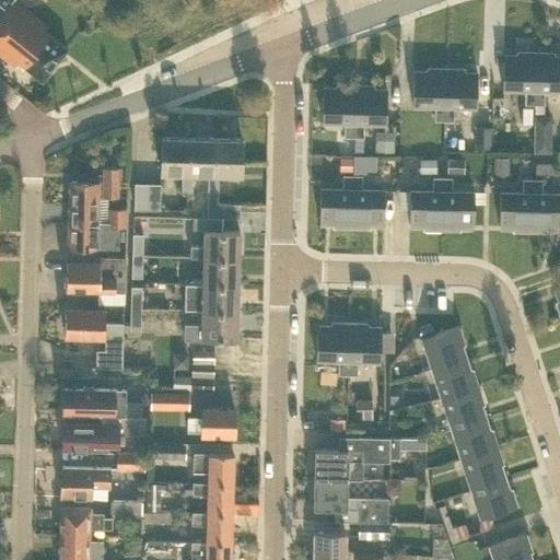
[(0,0),(0,3),(4,8),(0,13),(0,54),(14,66),(19,61),(42,80),(67,48),(43,30),(46,25),(14,0),(0,0)]
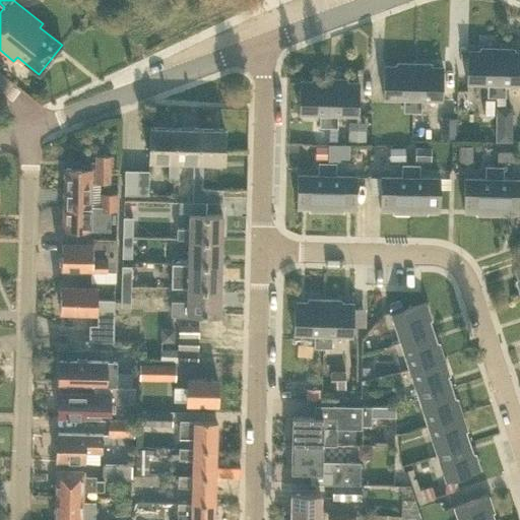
[(481,52),(468,51),(468,83),(489,83),(489,96),(497,96),(499,48),(481,48),(481,52)]
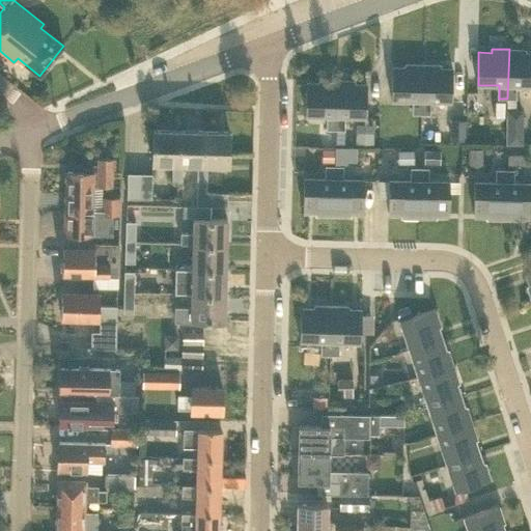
[(516,99),(516,86),(530,85),(530,53),(526,53),(526,50),(509,49),(507,99),(516,99)]
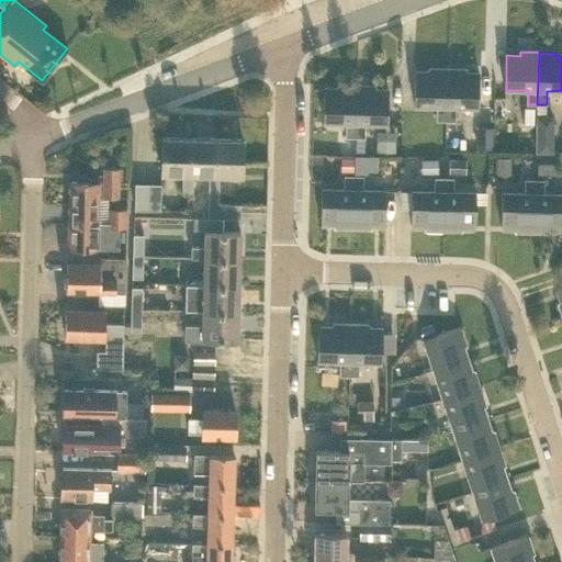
[(430,71),(416,71),(415,105),(438,107),(437,120),(447,121),(448,68),(430,68),(430,71)]
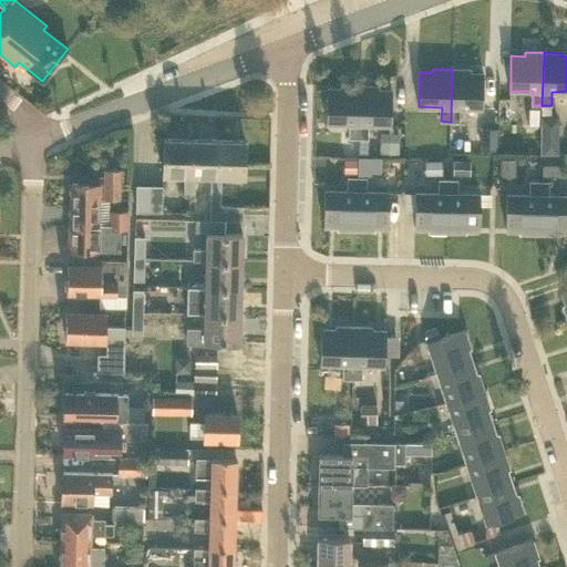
[(461,122),(461,107),(484,109),(485,74),(471,73),(471,69),(452,69),(451,122),(461,122)]
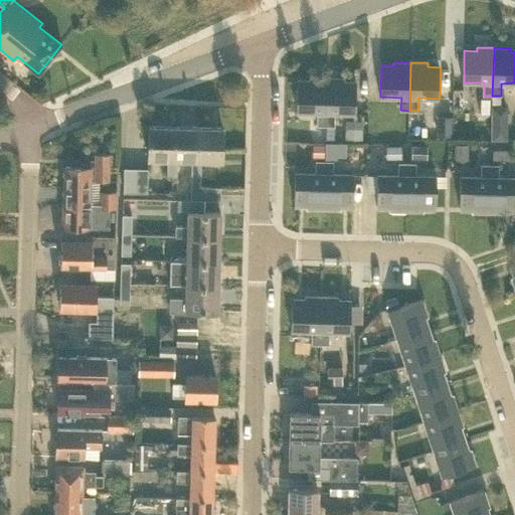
[(311,80),(298,80),(297,113),(318,113),(318,125),(326,126),(327,77),(311,77),(311,80)]
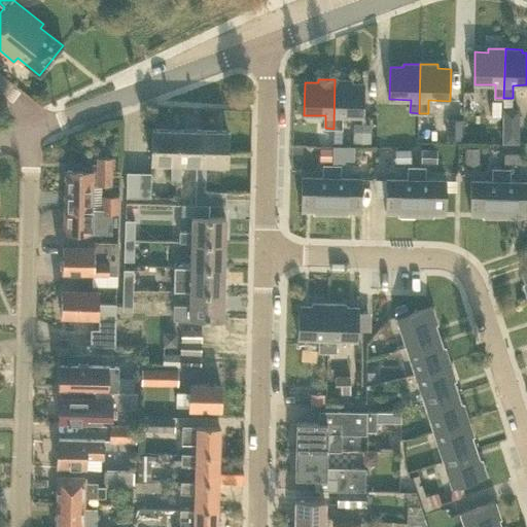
[(334,129),(343,129),(343,116),(364,116),(365,84),(352,83),(352,80),(335,79),(334,129)]
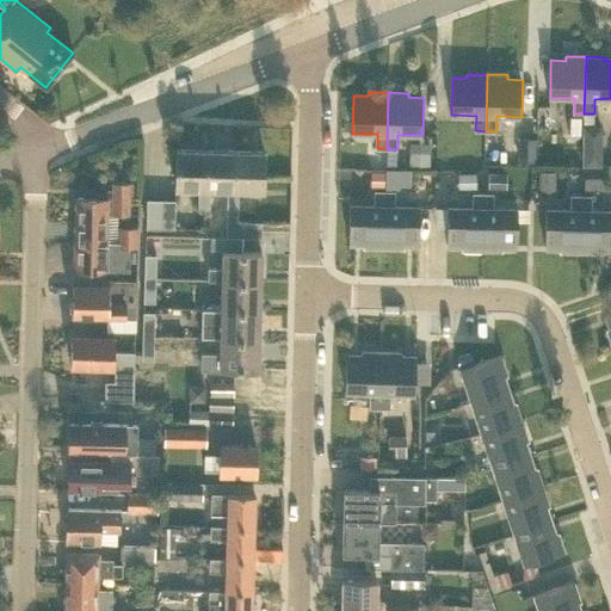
[(571,116),(569,130),(581,130),(581,116),(571,116)]
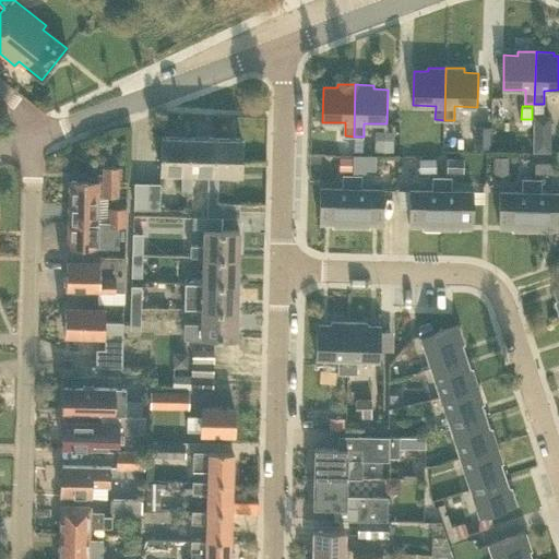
[(475,126),(474,147),(489,147),(490,126),(475,126)]
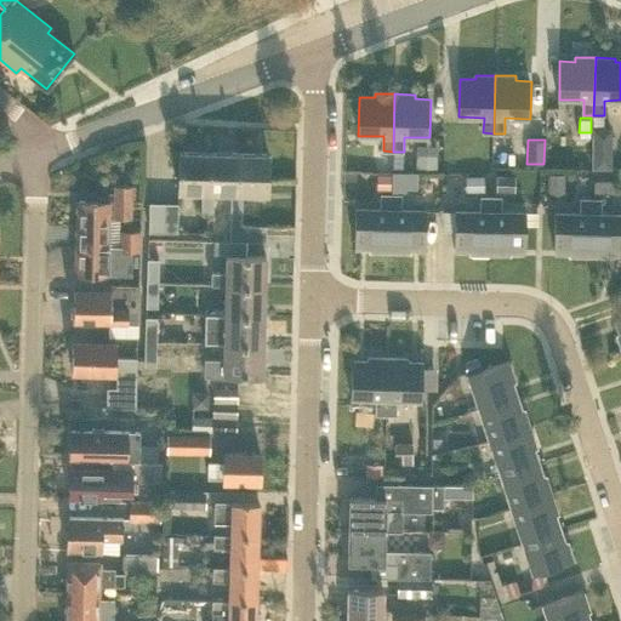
[(417,144),(416,167),(437,169),(438,146),(417,144)]
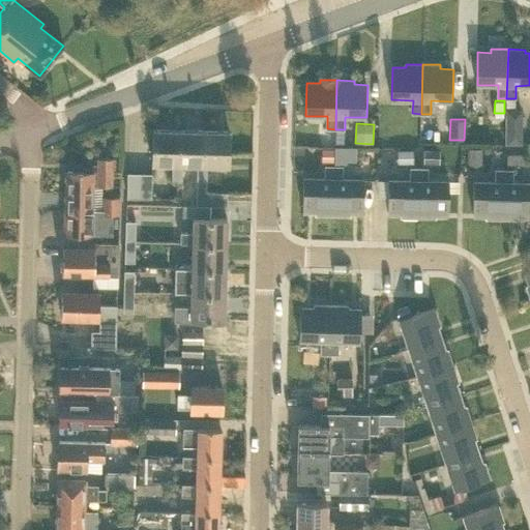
[(172,180),(182,180),(182,164),(178,164),(178,129),(153,128),(152,163),(172,163),(172,180)]
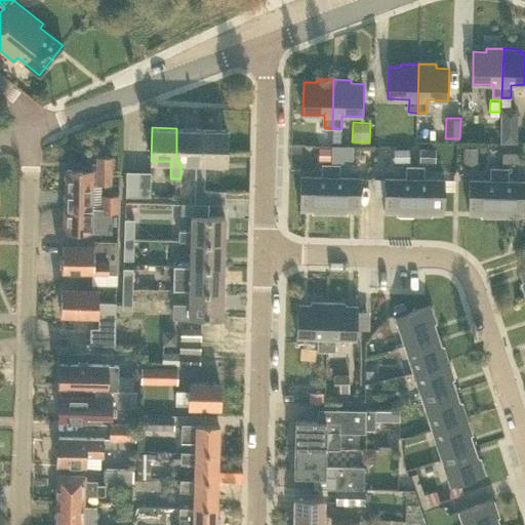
[(195,162),(195,178),(204,179),(205,162),(201,162),(201,129),(176,128),(176,162),(180,162),(195,162)]
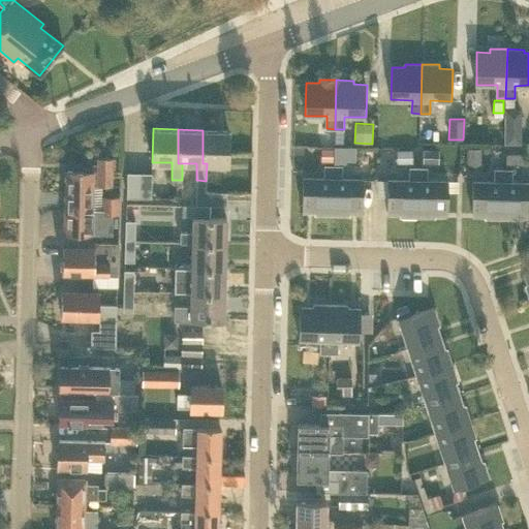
[(203,163),(207,163),(227,164),(228,130),(203,130),(203,163)]
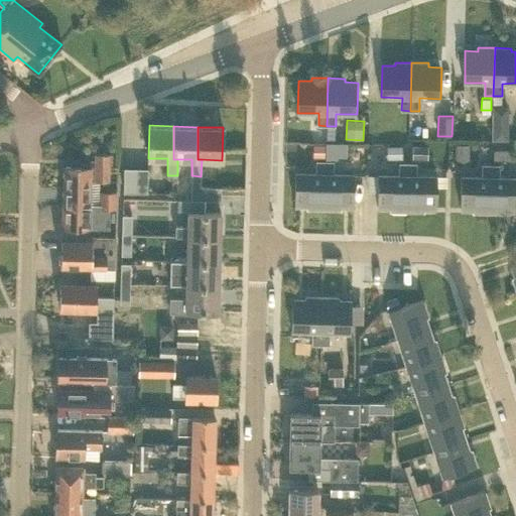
[(492,127),(492,140),(508,140),(508,131),(502,127),(492,127)]
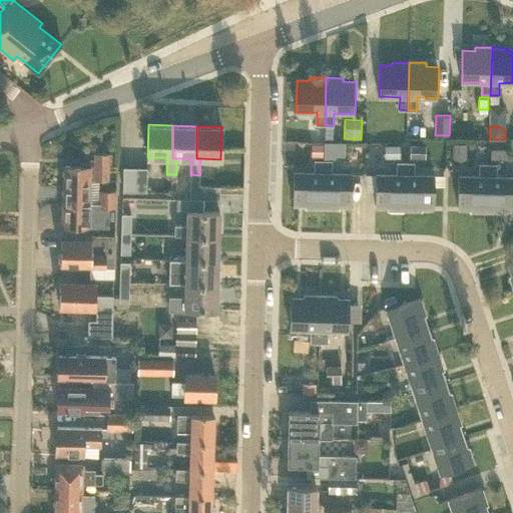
[(325,142),(324,155),(335,156),(336,143),(325,142)]
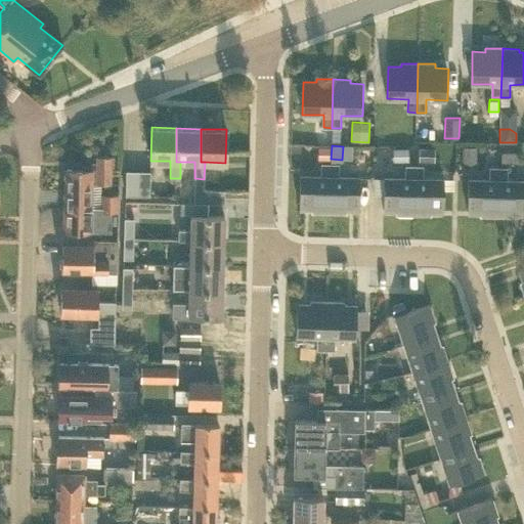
[(318,146),(317,160),(330,161),(330,146),(318,146)]
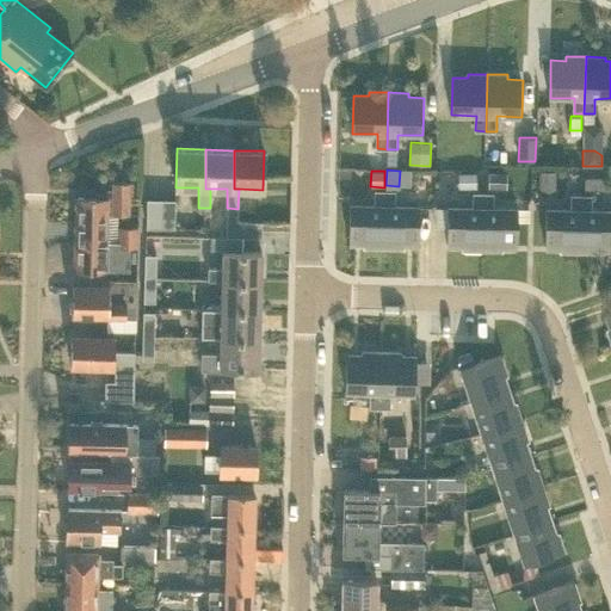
[(458,189),(476,189),(476,173),(458,173),(458,189)]
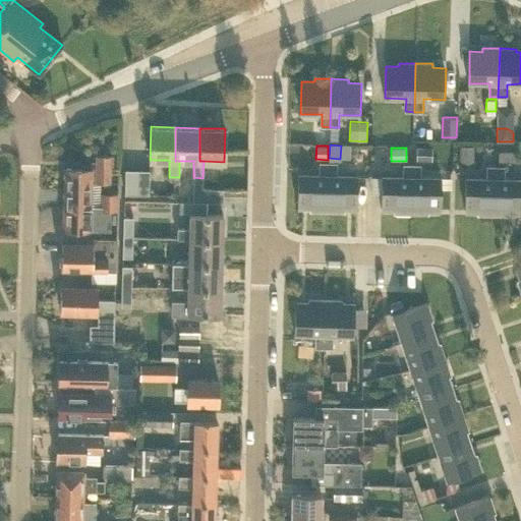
[(416,149),(416,161),(430,161),(430,149),(416,149)]
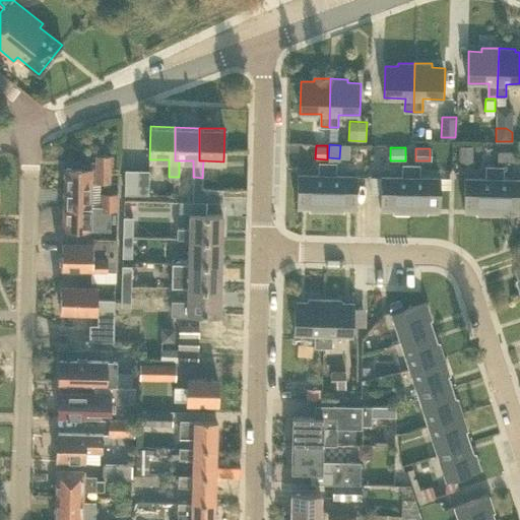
[(515,161),(515,151),(497,151),(497,160),(515,161)]
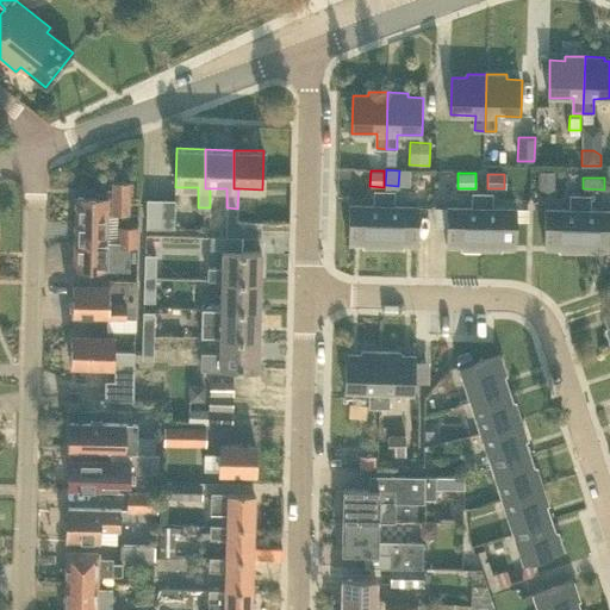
[(107,242),(107,241),(107,212),(129,213),(129,182),(112,182),(112,190),(107,188),(106,197),(75,197),(74,242),(107,242)]
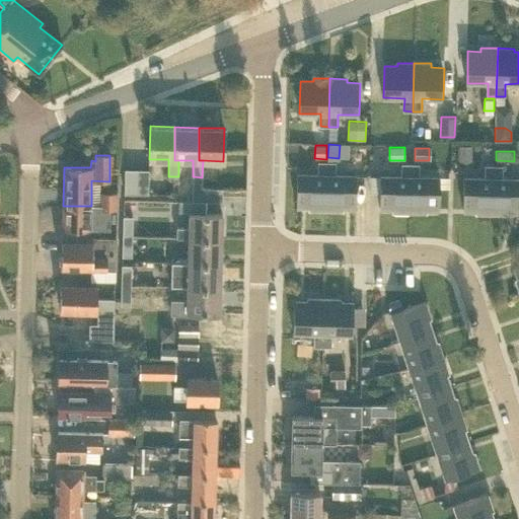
[(297,174),(297,206),(310,206),(309,210),(326,210),(327,162),(318,162),(318,174),(297,174)]
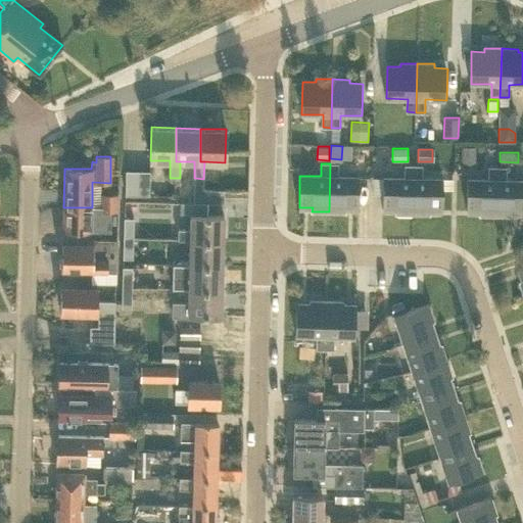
[(345,212),(345,208),(359,208),(360,177),(338,176),(339,163),(330,163),(329,211),(345,212)]
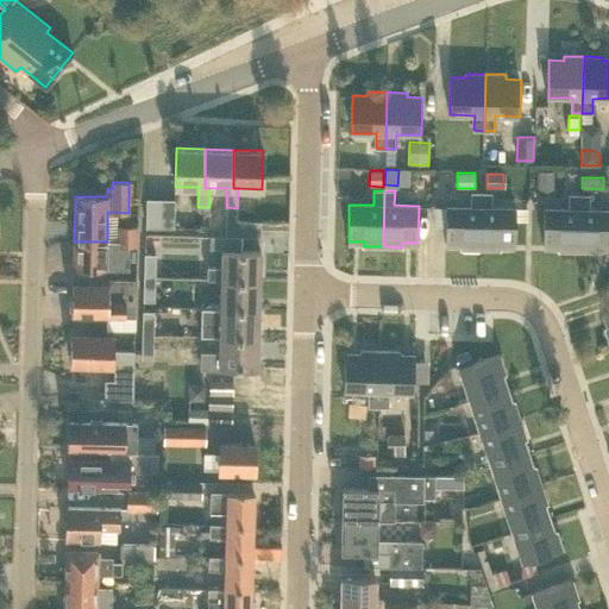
[(446,206),(446,244),(462,244),(462,249),(481,249),(482,193),(471,192),(471,207),(446,206)]
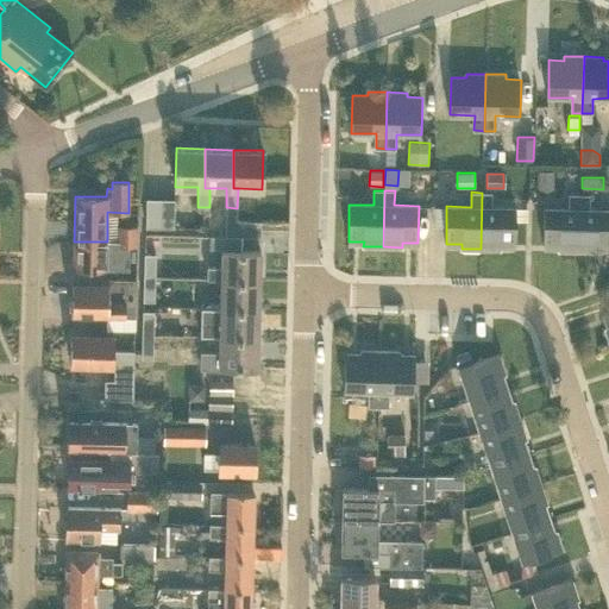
[(515,245),(516,208),(491,207),(493,193),(482,193),(481,249),(500,250),(500,245),(515,245)]
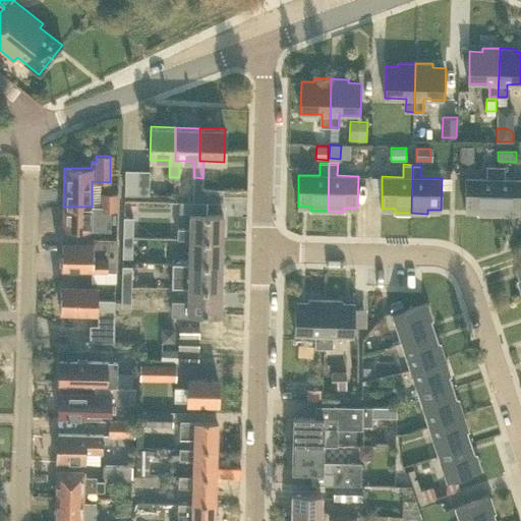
[(465,211),(478,211),(478,215),(495,215),(496,167),(487,166),(486,179),(466,178),(465,211)]
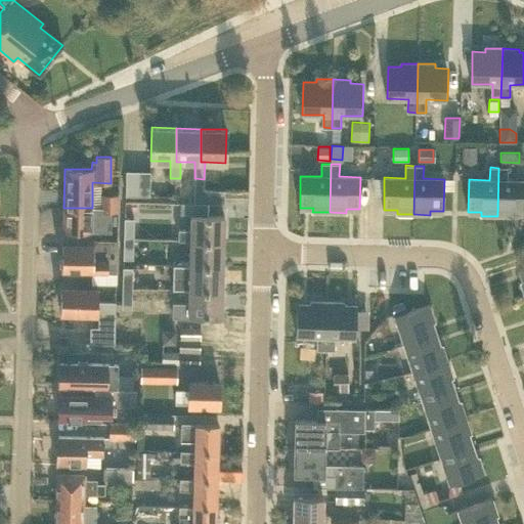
[(515,216),(515,213),(523,212),(523,180),(508,180),(508,168),(498,168),(497,216),(515,216)]
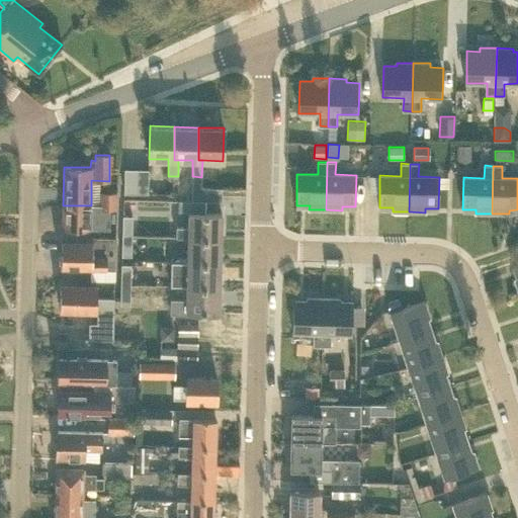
[(124,168),(124,193),(136,193),(137,169),(124,168)]
